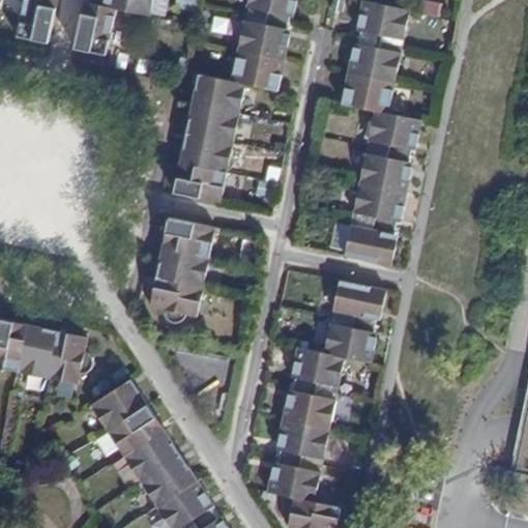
[(37,33),(48,35),(55,0),(22,0),(13,37),(36,41),(37,33)]
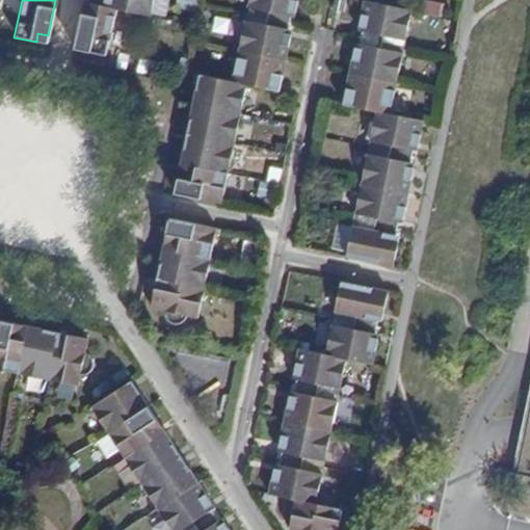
[(107,0),(106,6),(114,8),(149,16),(152,0),(107,0)]
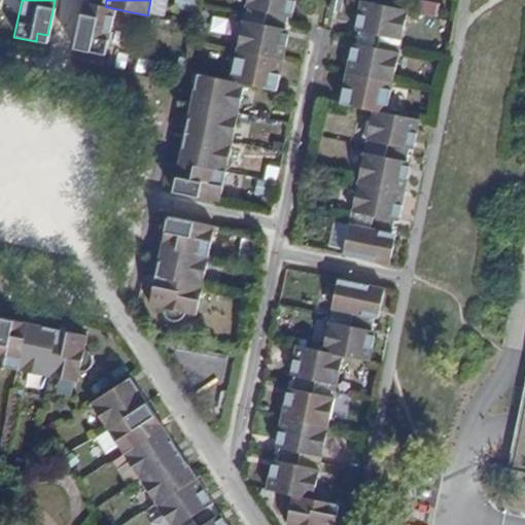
[(172,0),(171,4),(191,8),(193,0),(172,0)]
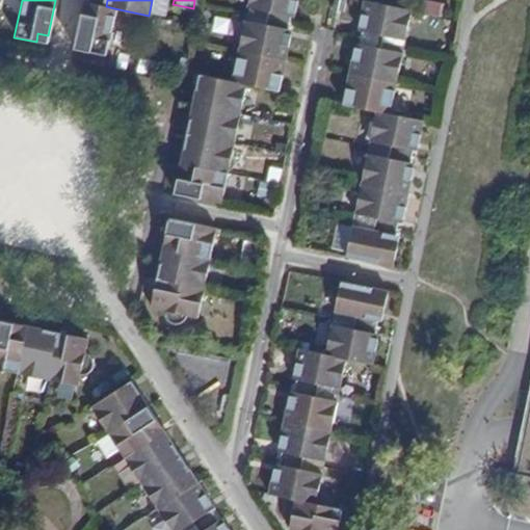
[(274,81),(279,82),(288,40),(283,38),(285,28),(288,17),(290,6),(295,7),(296,0),(246,0),(244,7),(266,12),(263,25),(242,21),(236,51),(242,52),(241,58),(235,57),(230,81),(244,84),(272,90),(274,81)]
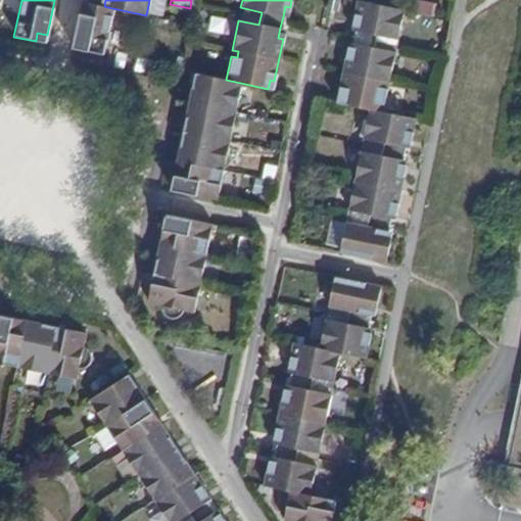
[(383,81),(387,82),(403,9),(361,0),(356,0),(351,19),(357,20),(354,30),(351,43),(349,53),(345,52),(336,94),(340,94),(339,103),(368,109),(380,112),(386,87),(381,87),(383,81)]
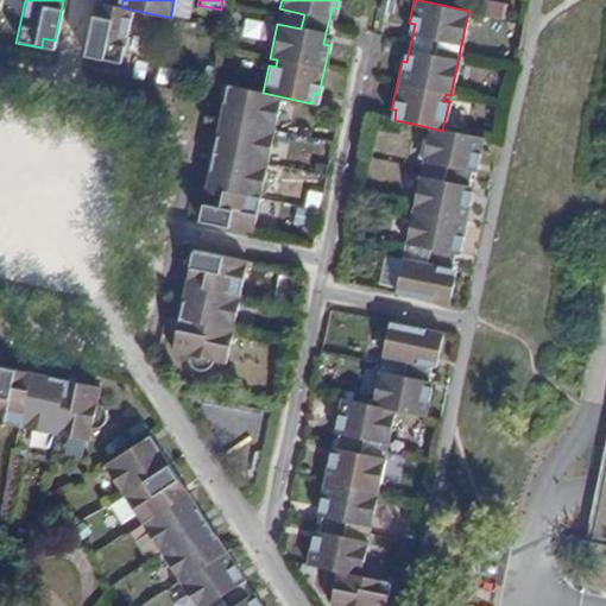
[(95,60),(119,64),(131,10),(121,7),(115,7),(95,2),(86,45),(98,48),(95,60)]
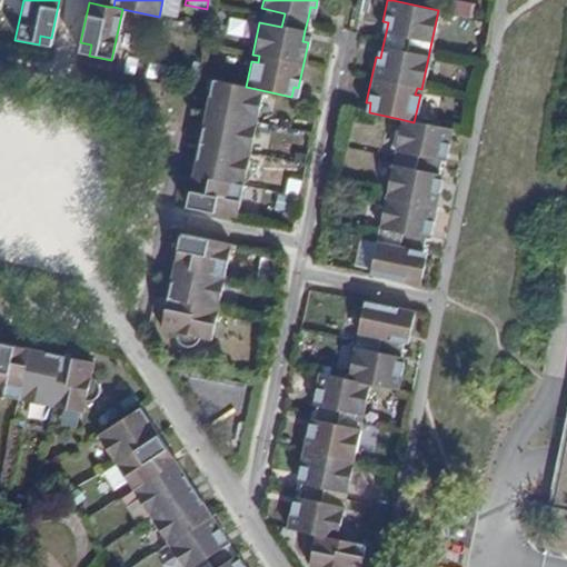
[(39,45),(50,47),(51,38),(40,36),(39,45)]
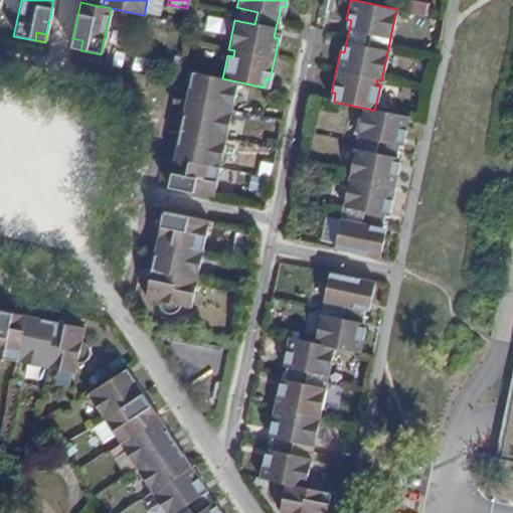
[(70,48),(80,50),(82,40),(72,38),(70,48)]
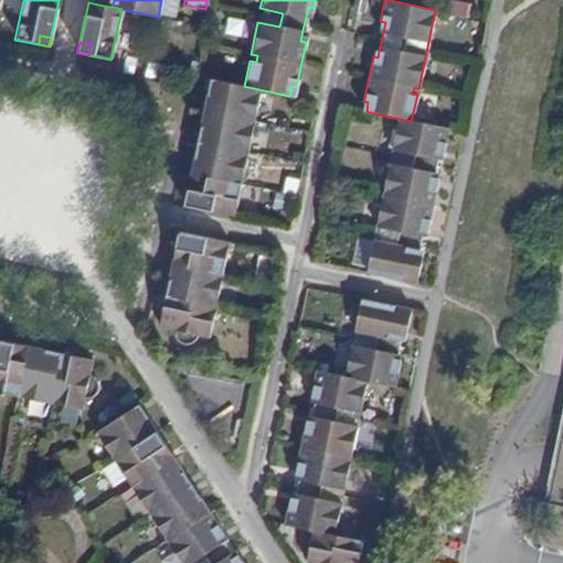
[(248,114),(254,115),(259,89),(244,86),(215,80),(213,91),(208,89),(199,133),(204,134),(201,142),(199,153),(193,152),(190,173),(195,174),(193,186),(188,184),(182,203),(229,214),(230,209),(234,210),(240,184),(234,183),(236,177),(241,177),(252,126),(246,125),(247,119),(248,114)]
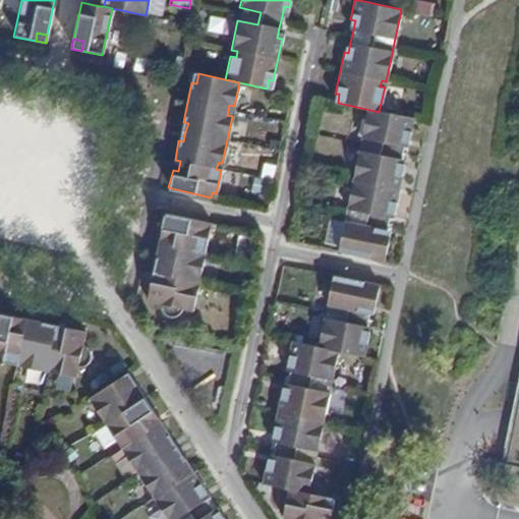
[(389,207),(394,208),(402,170),(397,169),(399,160),(401,147),(403,136),(408,137),(412,119),(379,112),(366,109),(360,138),(381,142),(378,155),(358,151),(345,209),(365,213),(363,225),(344,221),(337,250),(384,261),(388,241),(382,240),(384,230),(387,217),(389,207)]
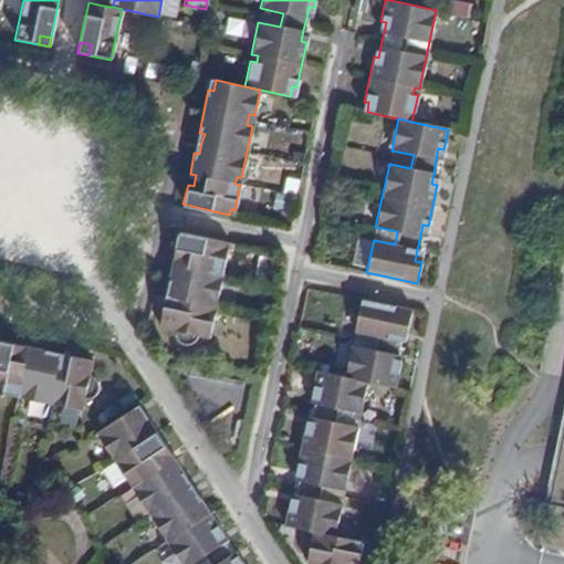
[(198,336),(208,337),(220,282),(215,281),(216,274),(221,274),(226,253),(221,247),(222,241),(179,232),(175,254),(179,256),(178,262),(174,261),(168,285),(174,286),(170,298),(169,307),(164,306),(159,329),(175,332),(174,336),(178,345),(186,346),(191,345),(198,336)]
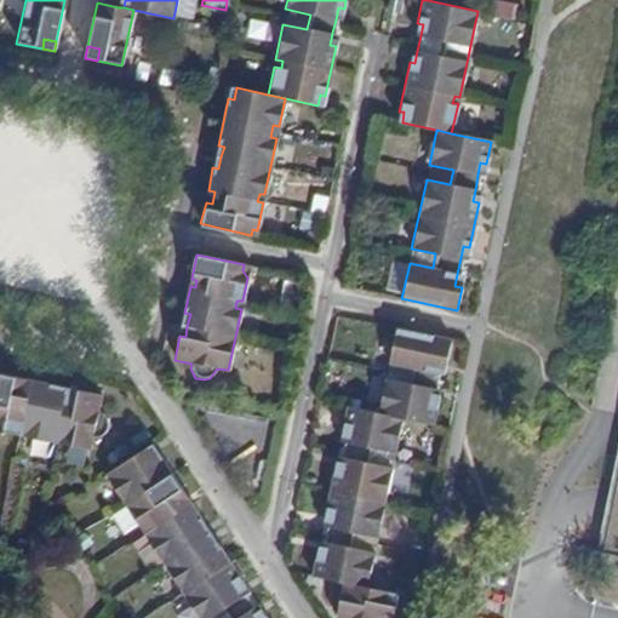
[(387,287),(400,290),(405,262),(392,259),(387,287)]
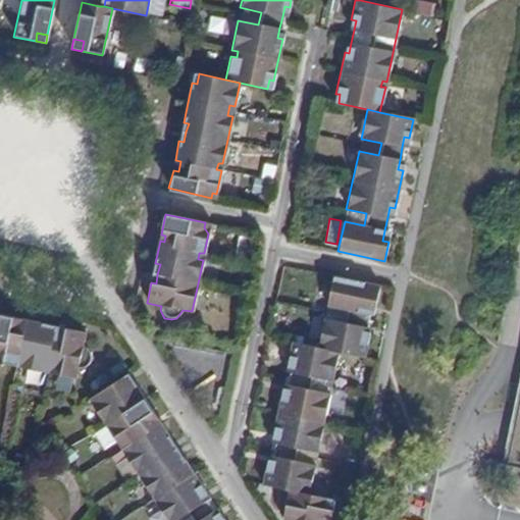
[(235,250),(250,253),(254,237),(239,232),(235,250)]
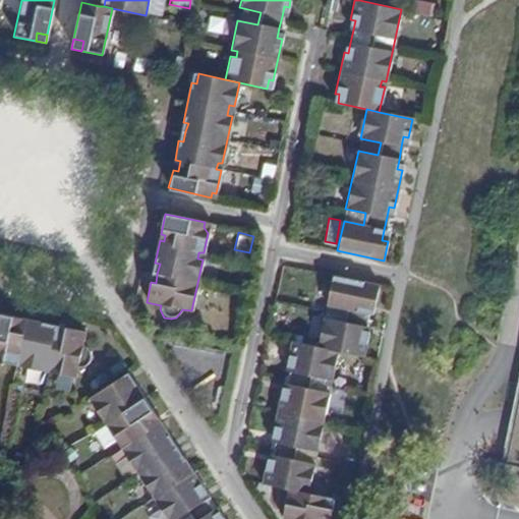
[(367,337),(362,336),(364,326),(366,313),(368,302),(375,303),(378,285),(332,276),(326,305),(346,309),(344,322),(324,318),(318,346),(337,350),(363,356),(367,337)]
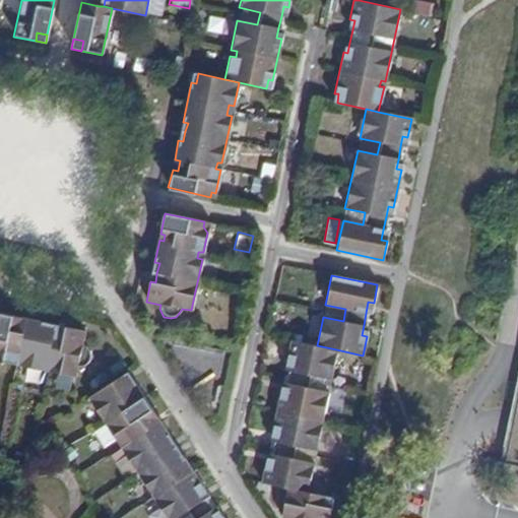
[(0,362),(17,366),(18,360),(22,361),(22,367),(74,377),(77,366),(82,366),(86,364),(90,358),(89,351),(82,344),(85,331),(64,327),(64,331),(55,329),(45,327),(45,323),(25,319),(25,323),(15,322),(16,317),(0,313),(0,362)]
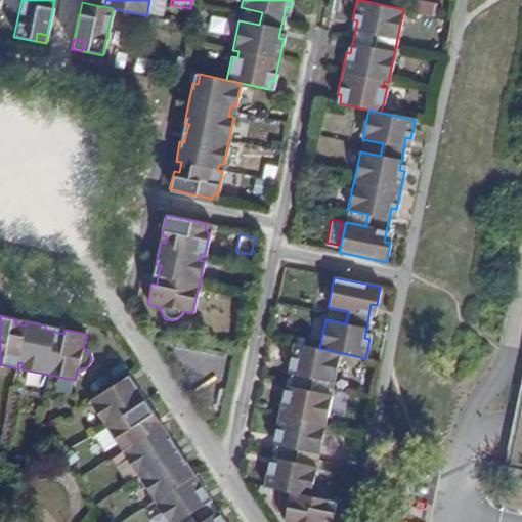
[(298,449),(318,453),(331,394),(310,390),(313,378),(334,382),(339,352),(319,348),(293,343),(289,363),(294,364),(292,374),(289,386),(287,397),(281,396),(273,434),(279,435),(276,445),(274,457),(272,468),(267,467),(263,486),(290,491),(309,495),(316,466),(296,463),(298,449)]
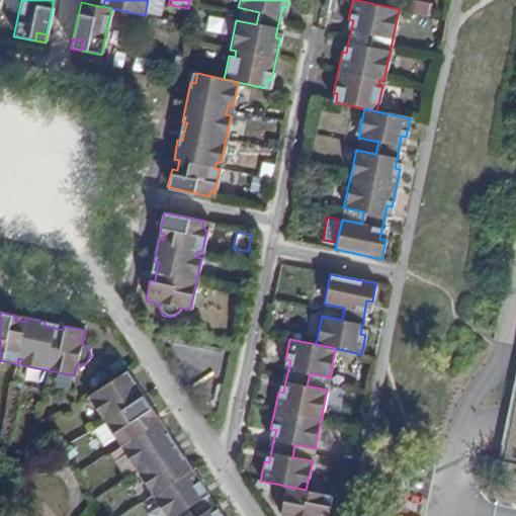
[(127,381),(133,378),(127,370),(122,373),(127,381)]
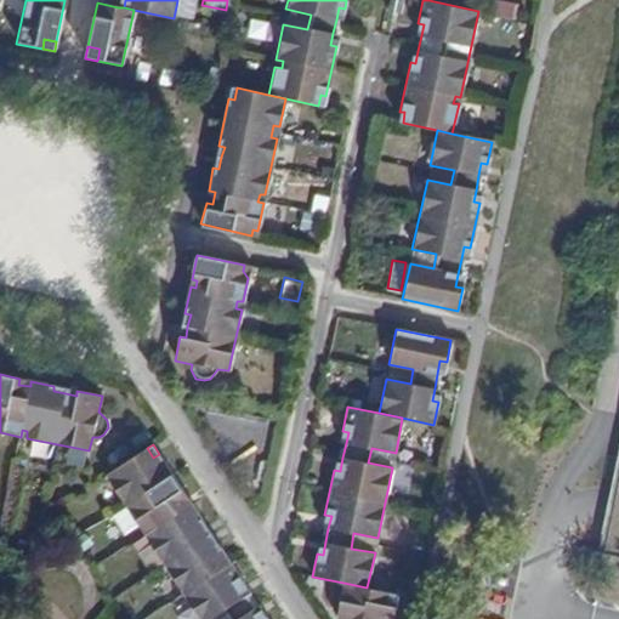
[(267,618),(265,615),(259,618),(254,609),(243,594),(238,586),(244,583),(219,544),(213,546),(205,537),(199,527),(205,523),(192,503),(186,506),(180,497),(186,493),(159,454),(153,458),(147,448),(103,476),(119,500),(125,497),(130,503),(134,509),(128,512),(138,528),(149,533),(153,539),(147,543),(177,589),(183,585),(188,591),(182,595),(197,618),(210,618),(223,612),(228,618),(267,618)]
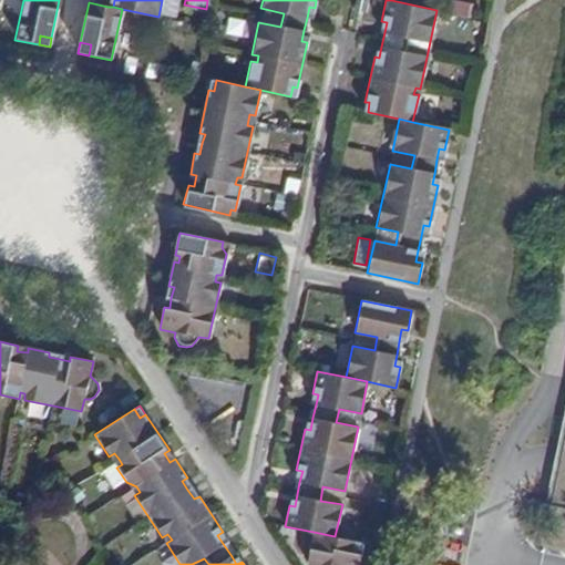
[(564,419),(561,443),(564,444),(564,476),(554,475),(548,503),(564,505),(564,419)]
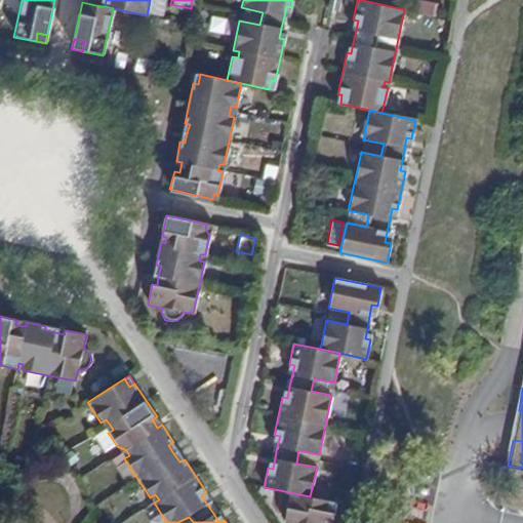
[(513,440),(522,441),(522,411),(519,410),(516,426),(513,440)]
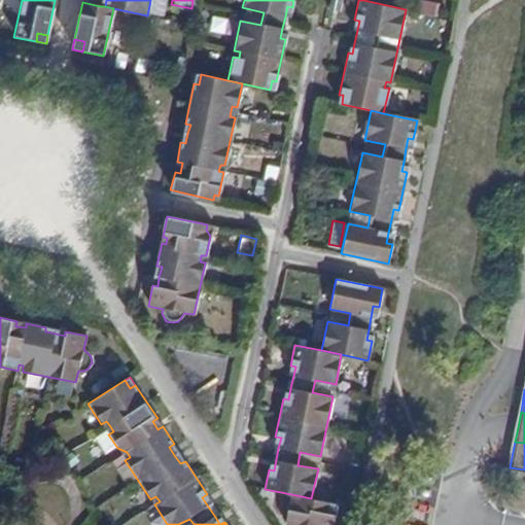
[(158,429),(163,426),(158,418),(152,421),(158,429)]
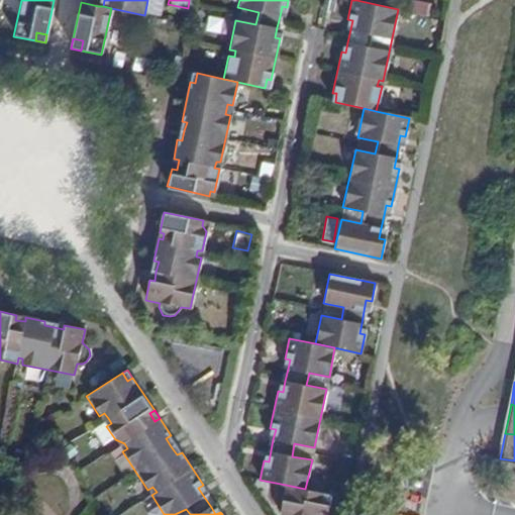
[(103,421),(108,418),(104,413),(99,416),(103,421)]
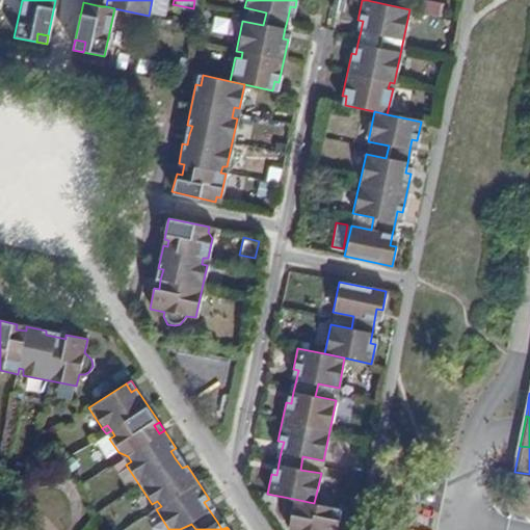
[(176,459),(181,456),(176,448),(170,451),(176,459)]
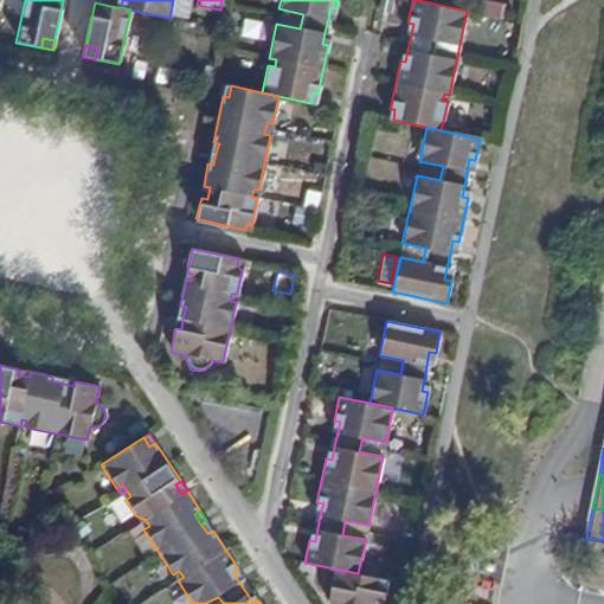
[(143,529),(149,526),(146,520),(135,515),(143,529)]
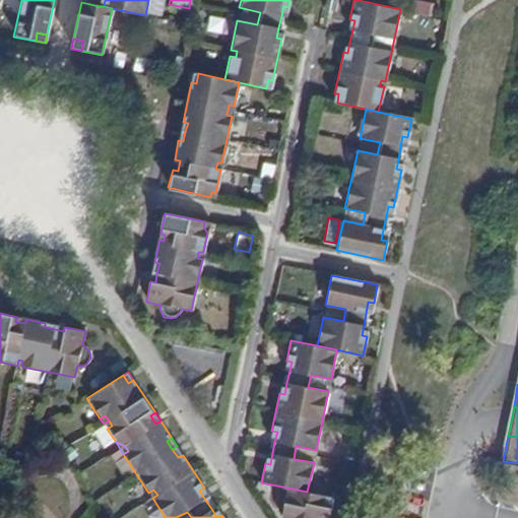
[(178,457),(183,455),(177,446),(172,449),(178,457)]
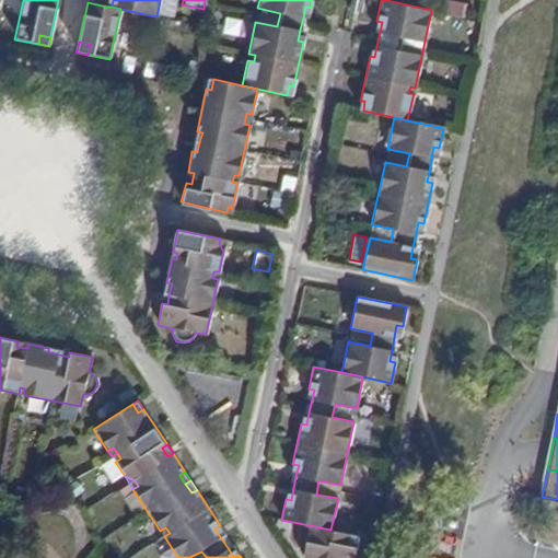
[(353,557),(358,544),(351,543),(352,534),(330,530),(310,525),(302,557),(305,557),(353,557)]
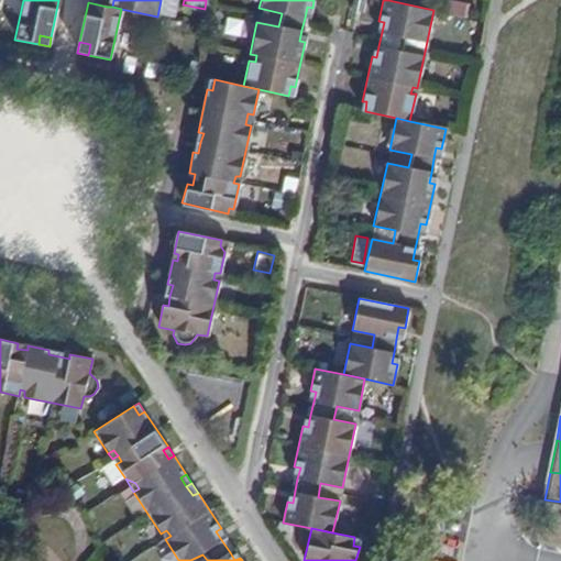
[(165,539),(171,536),(166,530),(161,534),(165,539)]
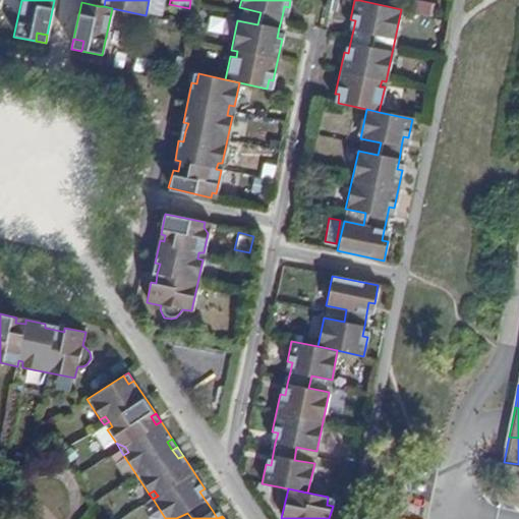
[(217,518),(222,516),(217,508),(213,511),(217,518)]
